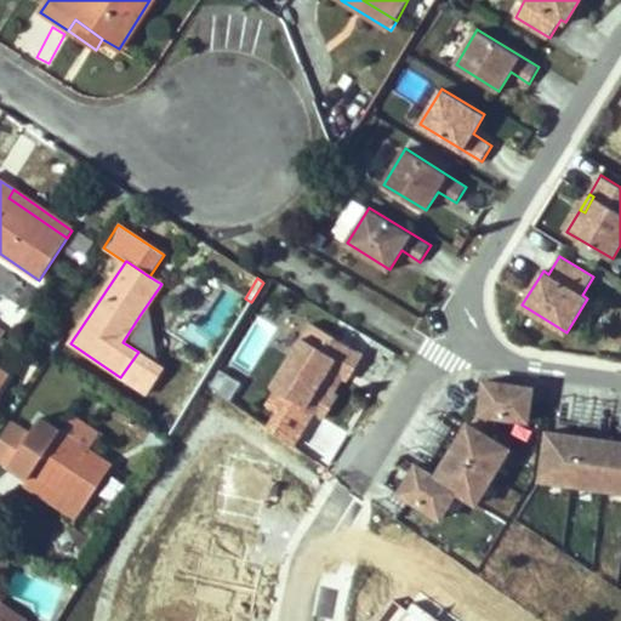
[(209,352),(240,300),(218,286),(187,339),(209,352)]
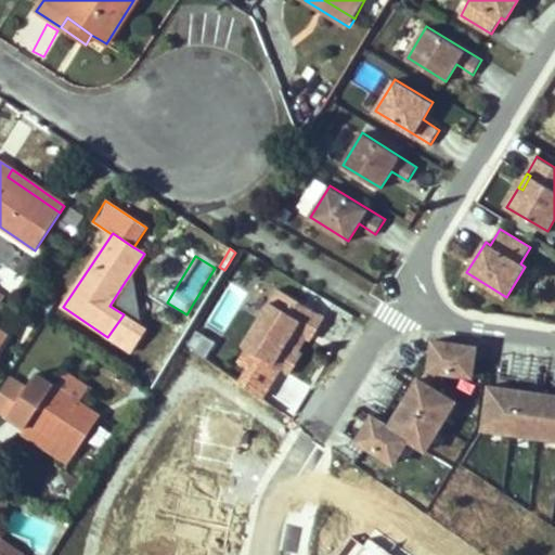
[(0,278),(0,292),(9,298),(12,300),(26,276),(9,265),(0,278)]
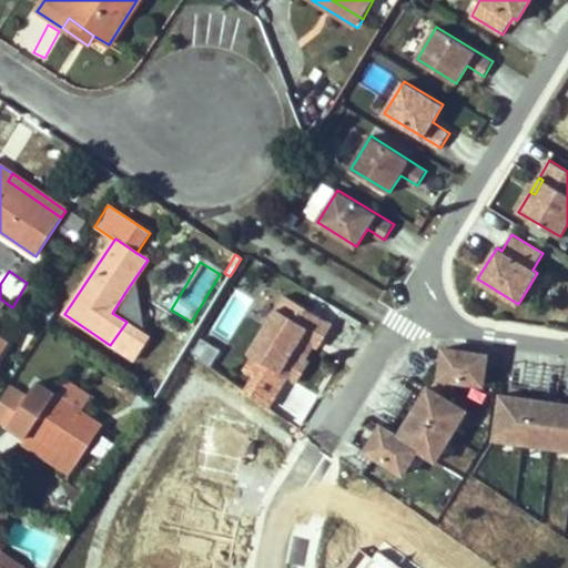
[(127,322),(142,297),(128,288),(112,313),(127,322)]
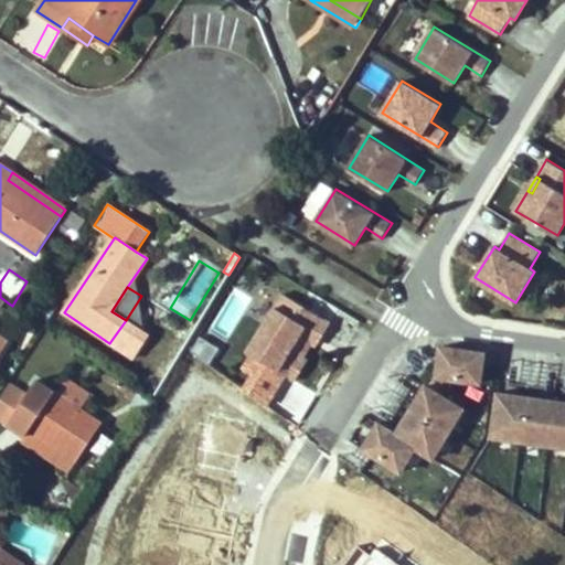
[(322,338),(331,321),(285,292),(248,352),(296,381),(309,359),(305,356),(312,342),(318,334),(322,338)]
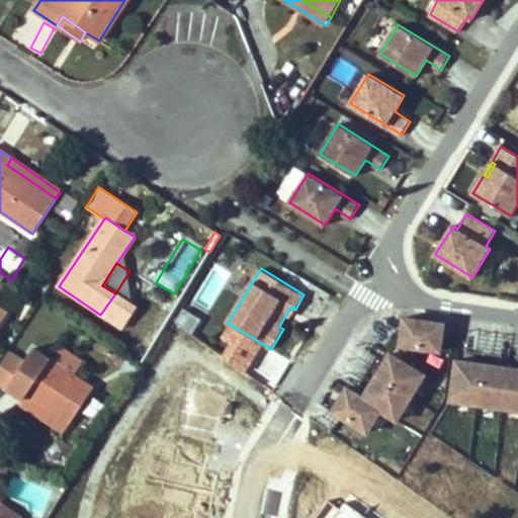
[(0,282),(3,285),(8,278),(0,272),(0,282)]
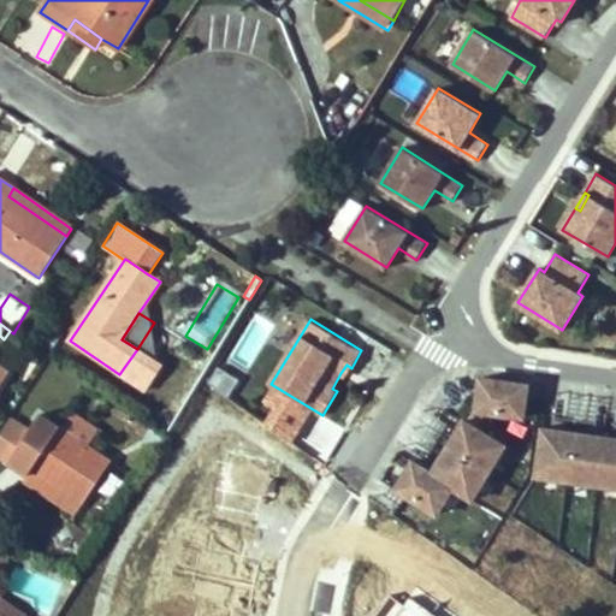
[(49,327),(36,348),(47,355),(60,333),(49,327)]
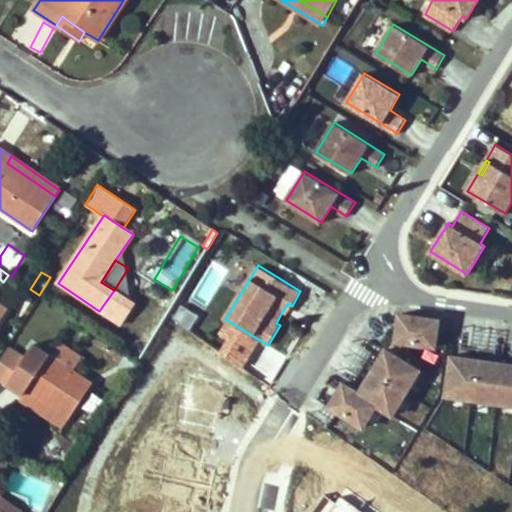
[(288,303),(283,310),(288,313),(292,306),(288,303)]
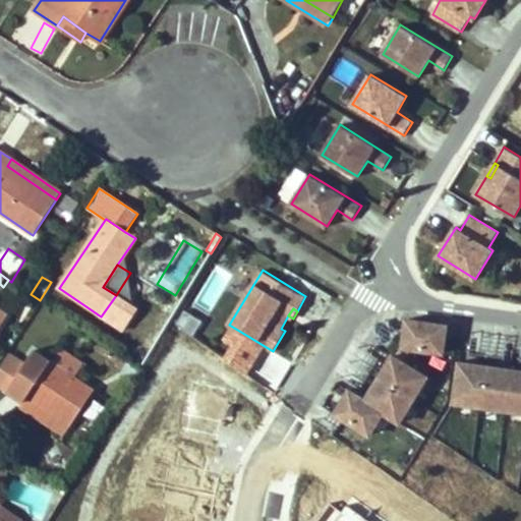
[(183,311),(175,326),(193,335),(200,320),(183,311)]
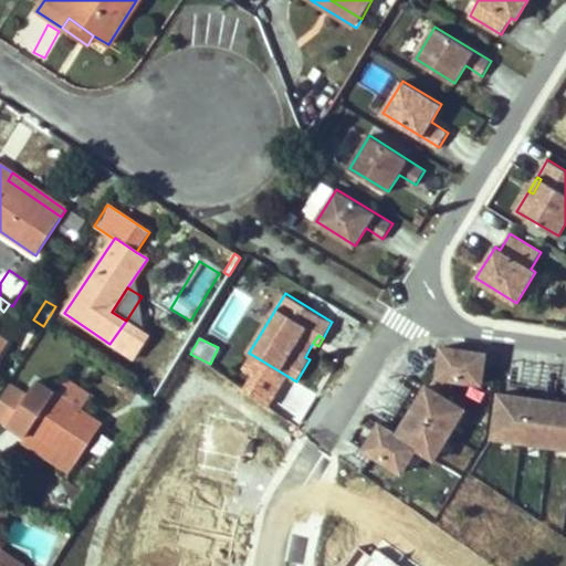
[(447,378),(483,383),(486,353),(443,346),(439,377),(447,378)]
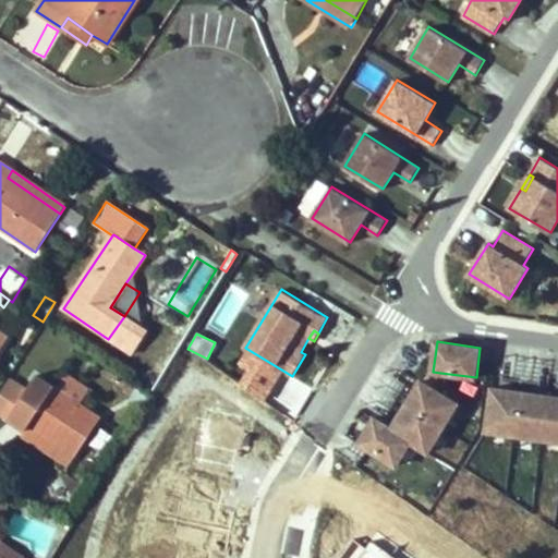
[(432,386),(440,373),(433,372),(426,383),(432,386)]
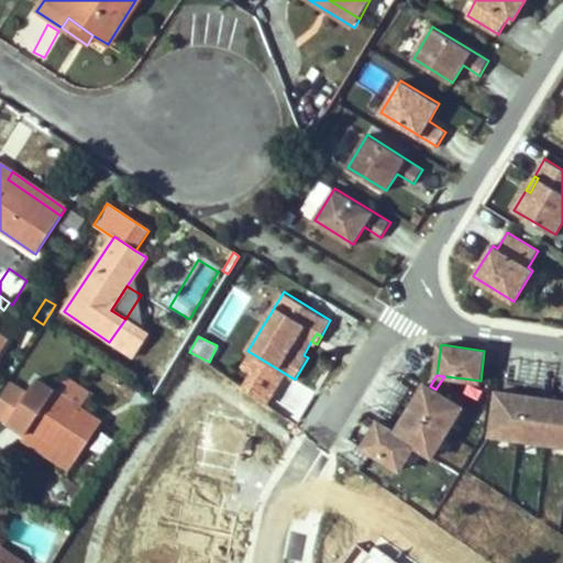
[(56,393),(84,410),(94,396),(66,377),(56,393)]
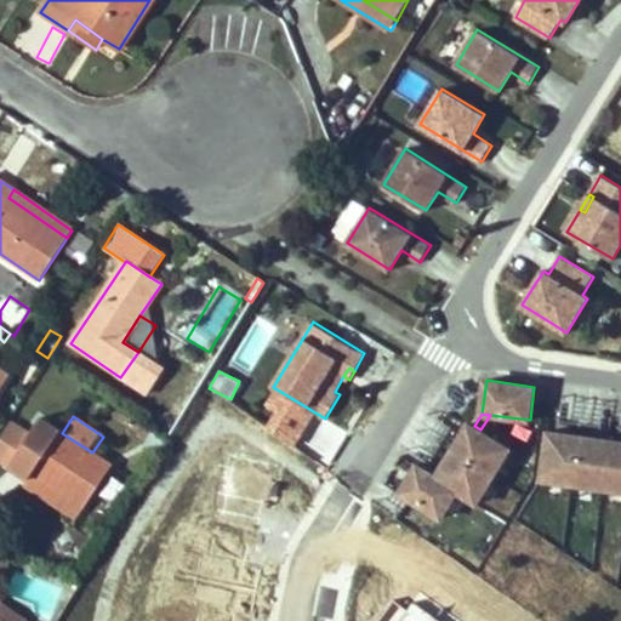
[(84,507),(112,466),(92,453),(62,433),(40,419),(29,434),(7,466),(28,480),(33,473),(84,507)]
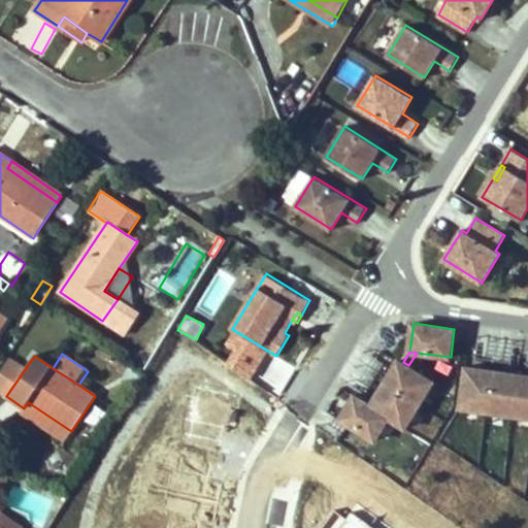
[(0,391),(6,396),(25,369),(8,359),(0,371),(0,391)]
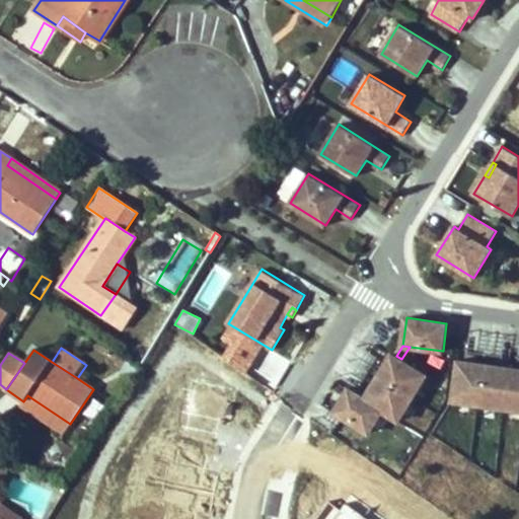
[(401,359),(396,356),(392,354),(366,397),(350,387),(336,412),(369,433),(383,411),(399,420),(428,374),(401,359)]
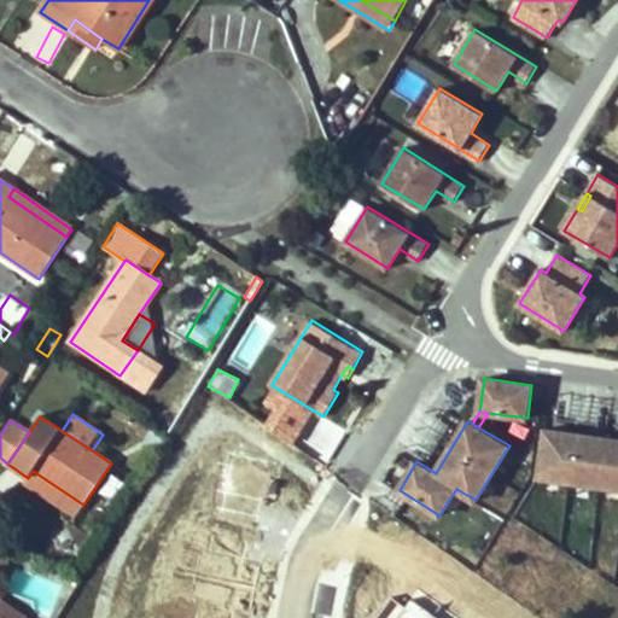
[(145,443),(158,452),(168,436),(153,426),(145,443)]
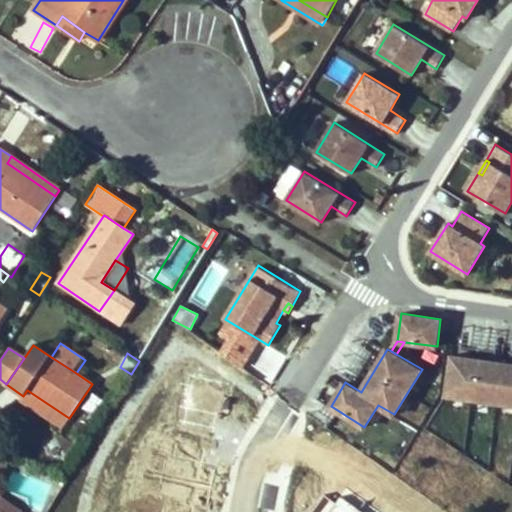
[(511,363),(453,355),(447,395),(511,404),(511,363)]
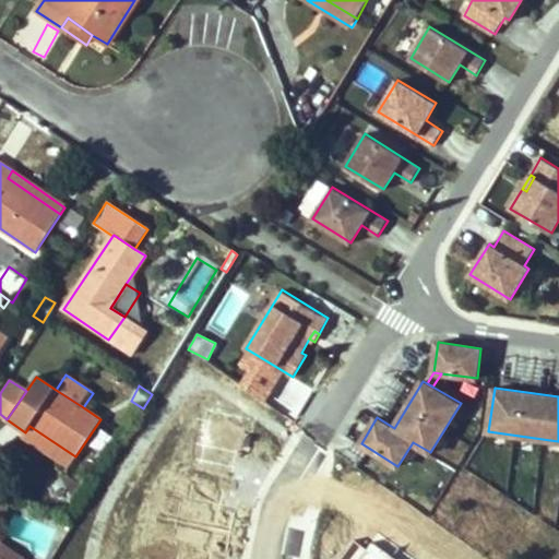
[(22,438),(68,468),(75,456),(30,426),(25,432),(22,438)]
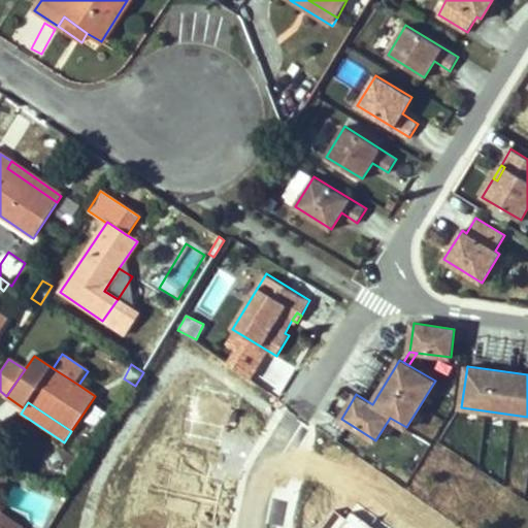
[(0,527),(21,527),(22,527),(0,513),(0,527)]
